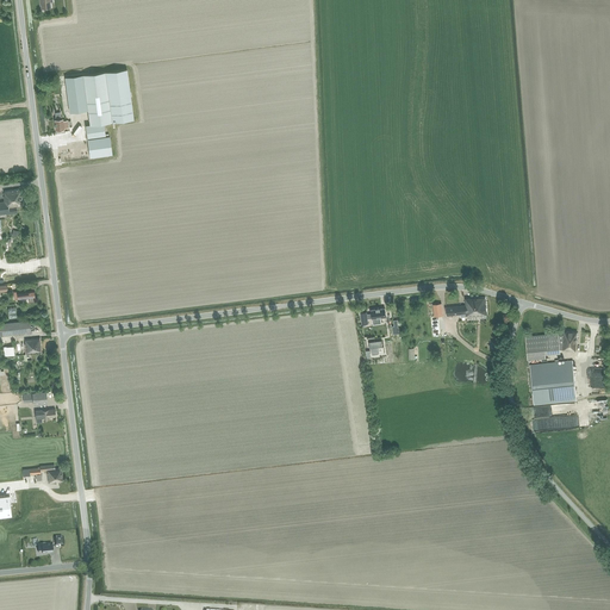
[(41,0),(42,10),(51,8),(50,0),(41,0)]
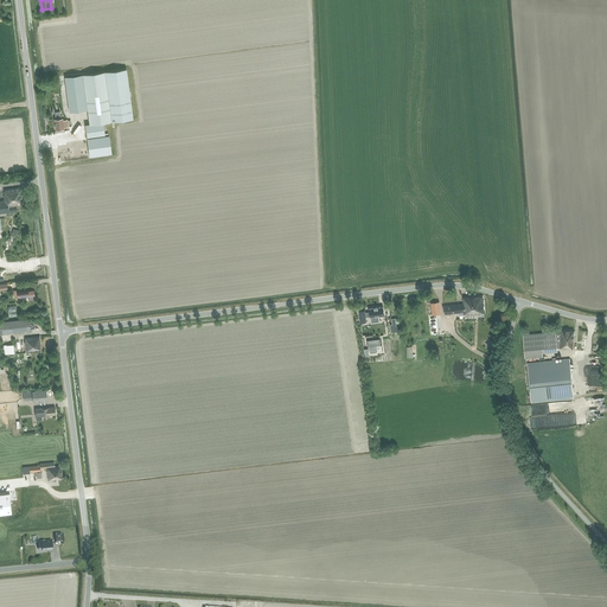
[(88,144),(90,157),(113,153),(109,135),(106,136),(103,122),(134,119),(127,69),(65,77),(70,113),(88,110),(90,125),(85,125),(88,144)]
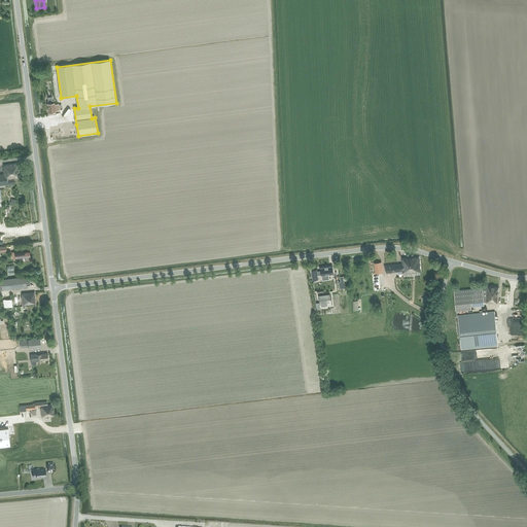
[(47,103),(47,104),(48,113),(56,112),(56,111),(60,110),(59,105),(55,105),(55,103),(54,103),(54,102),(53,101),(48,101),(48,102),(47,103)]
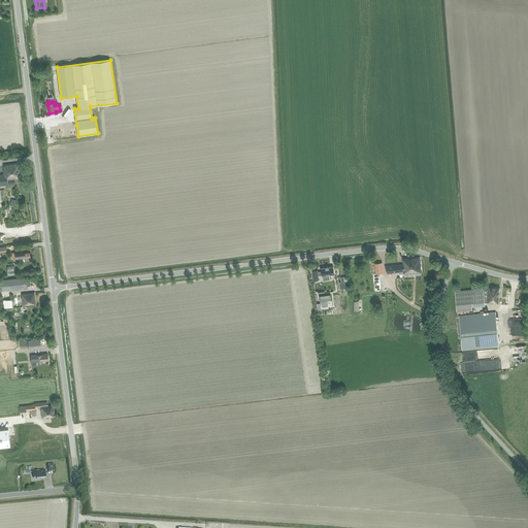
[(4,165),(4,170),(3,170),(4,175),(0,175),(0,186),(15,185),(14,178),(21,178),(19,164),(4,165)]
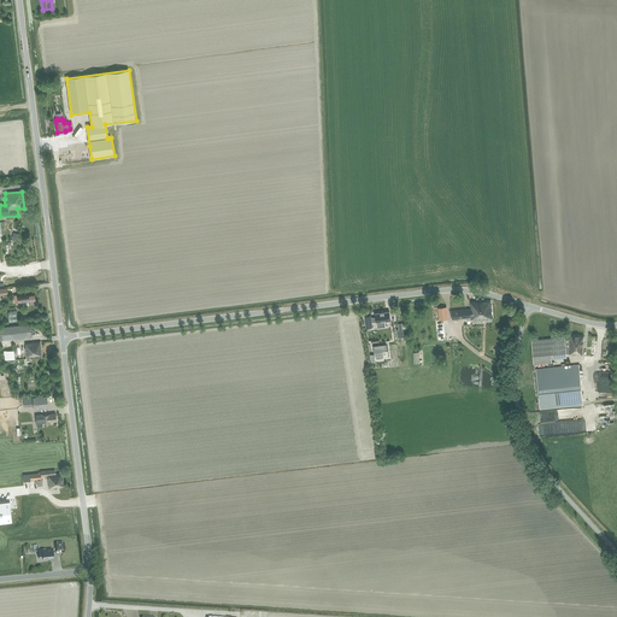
[(18,303),(29,301),(30,306),(35,305),(35,301),(35,300),(35,293),(18,295),(18,303)]
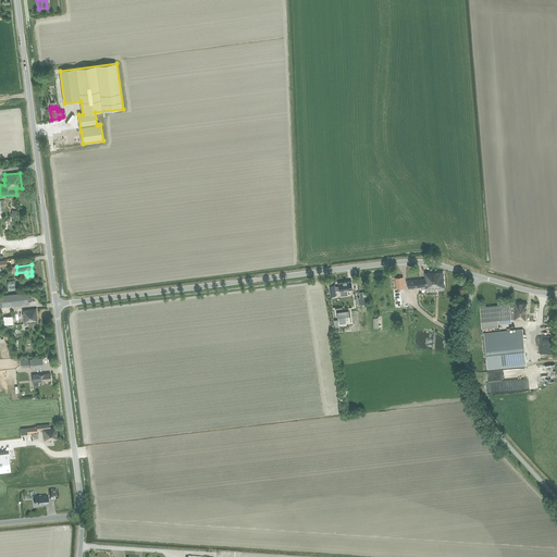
[(408,288),(417,288),(425,287),(425,289),(444,288),(443,271),(424,273),(425,279),(407,281),(408,288)]
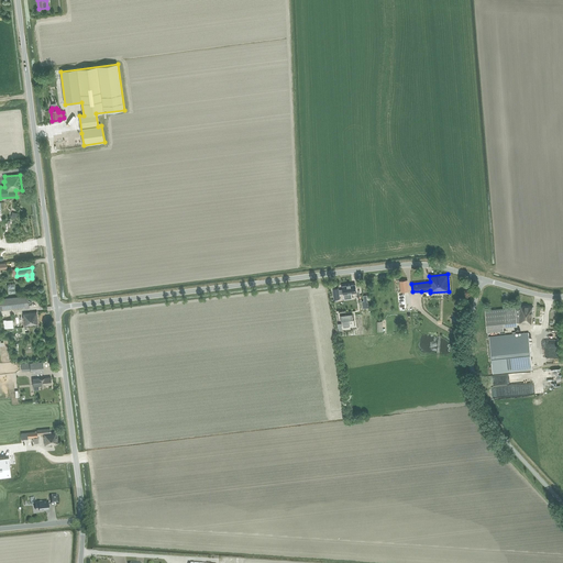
[(399,280),(401,293),(409,291),(408,280),(399,280)]
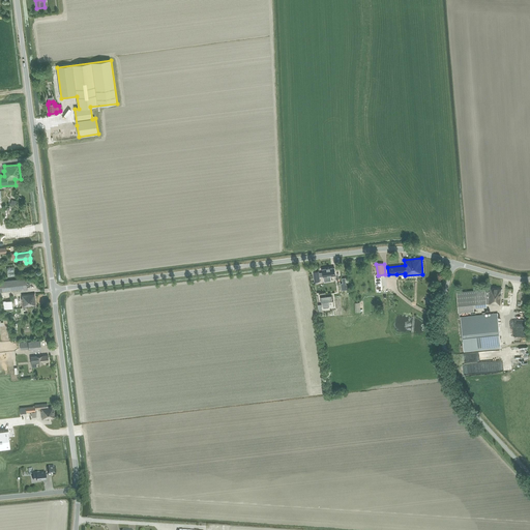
[(319,271),(314,272),(315,282),(320,282),(319,276),(323,276),(324,276),(325,277),(330,277),(330,276),(335,275),(334,268),(322,269),(323,272),(319,272),(319,271)]
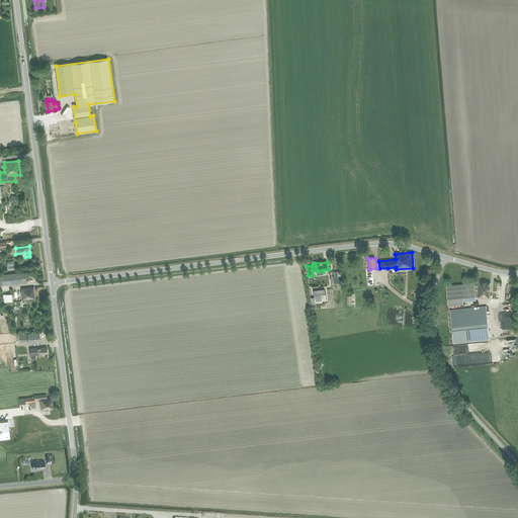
[(1,275),(2,285),(26,282),(25,272),(1,275)]
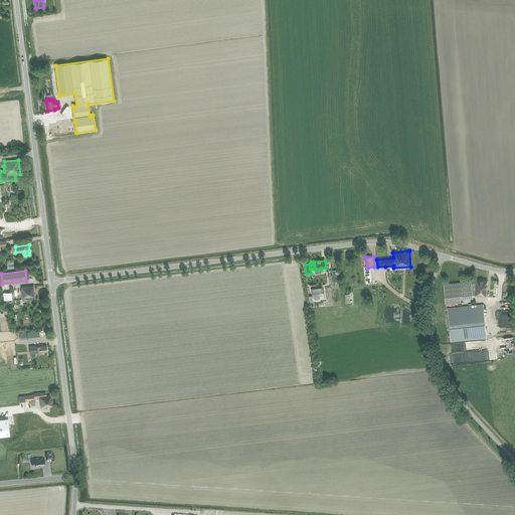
[(321,277),(321,275),(317,276),(317,282),(318,282),(318,284),(328,283),(327,274),(323,275),(323,277),(321,277)]
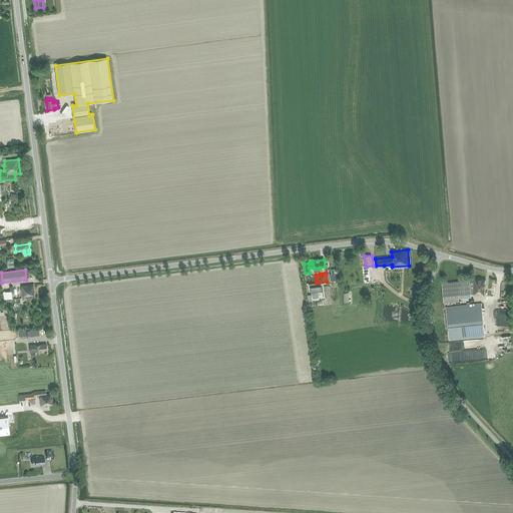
[(472,282),(442,285),(444,304),(458,302),(458,298),(471,297),(470,294),(476,295),(476,296),(484,296),(485,280),(474,279),(474,282),(472,282)]
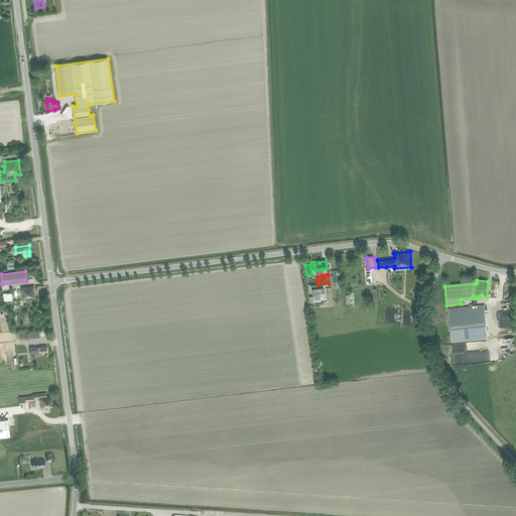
[(21,287),(22,290),(21,290),(22,300),(35,298),(34,285),(21,287)]
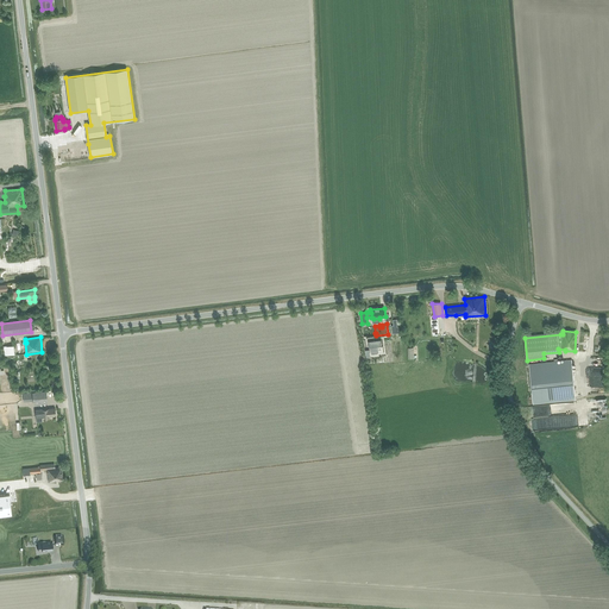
[(381,340),(369,341),(369,349),(371,347),(371,355),(378,353),(377,347),(382,346),(381,340)]
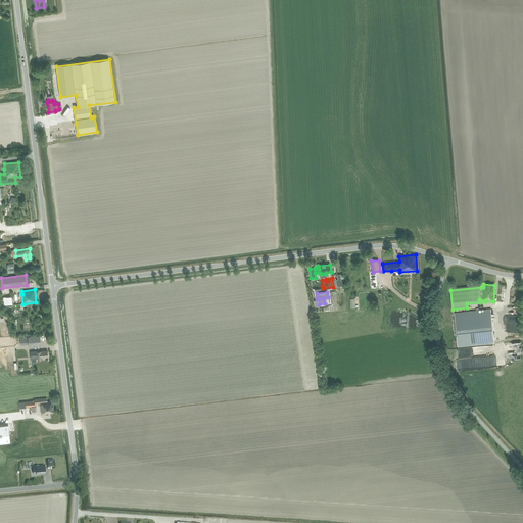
[(5,297),(2,297),(3,305),(13,303),(12,296),(5,297)]
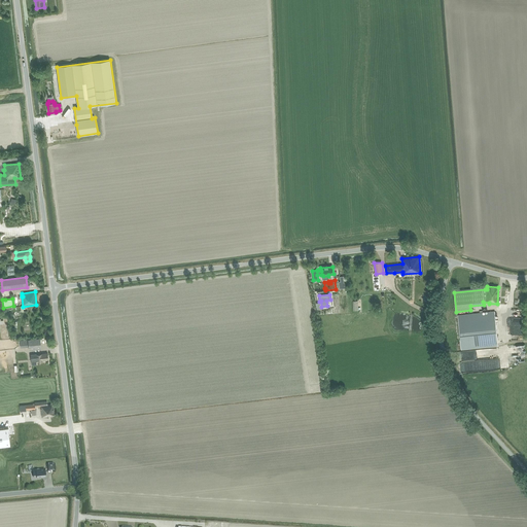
[(498,345),(495,311),(458,315),(461,348),(498,345)]
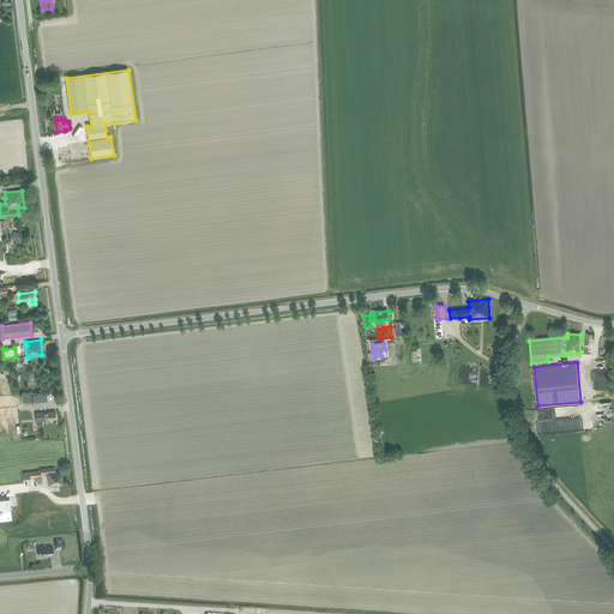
[(47,393),(32,396),(34,408),(48,407),(47,393)]
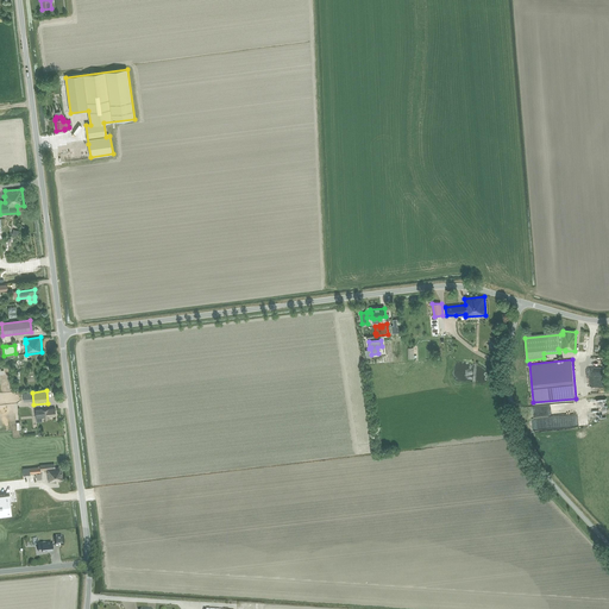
[(37,410),(36,410),(37,422),(43,421),(43,419),(49,419),(49,416),(56,415),(55,408),(37,410)]
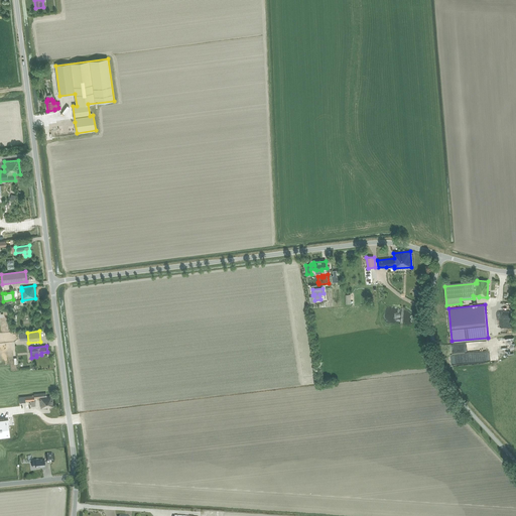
[(30,401),(34,400),(34,398),(40,397),(41,400),(40,400),(41,408),(53,407),(52,396),(46,396),(46,393),(34,394),(34,395),(32,395),(32,396),(25,396),(25,401),(30,401)]
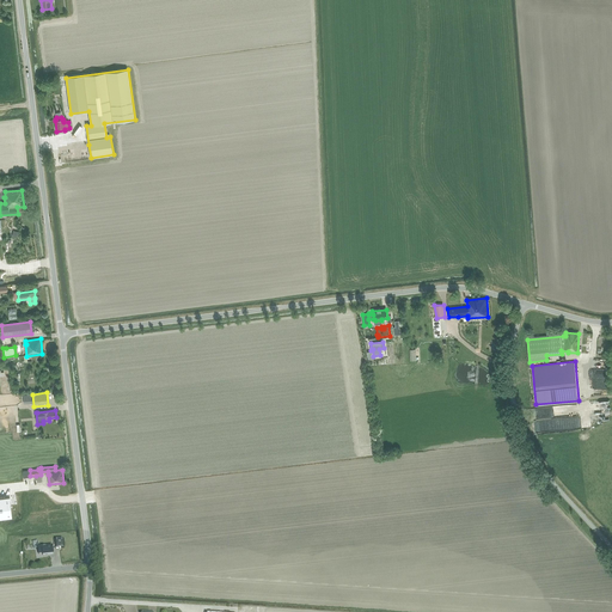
[(10,497),(0,497),(0,518),(12,518),(10,497)]
